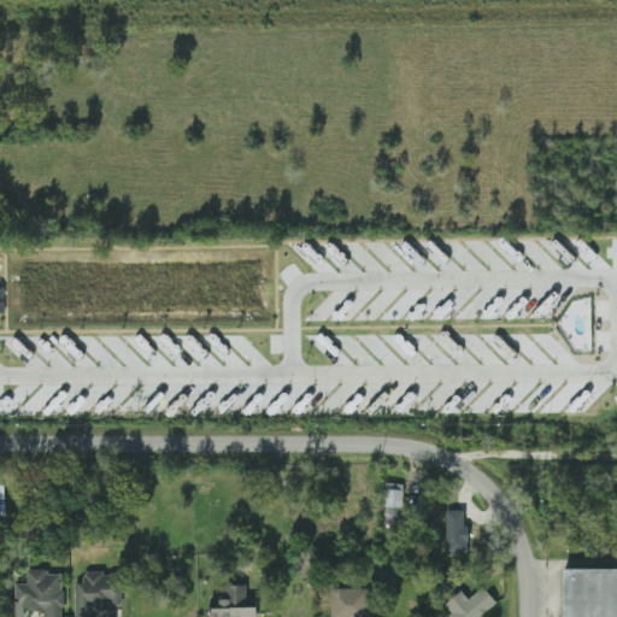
[(386,522),(403,522),(404,483),(387,483),(386,522)]
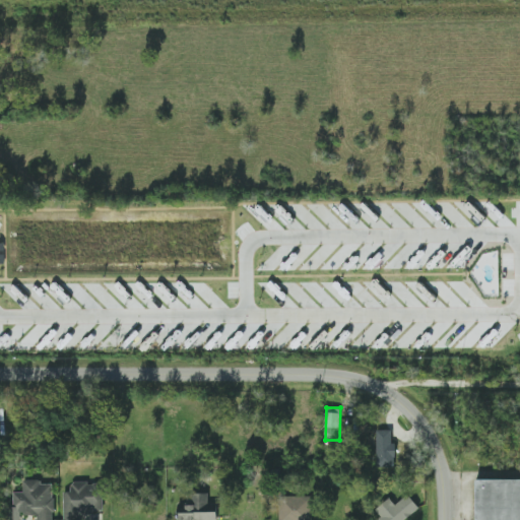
[(376,431),(376,466),(395,466),(396,443),(392,443),(392,431),(376,431)]
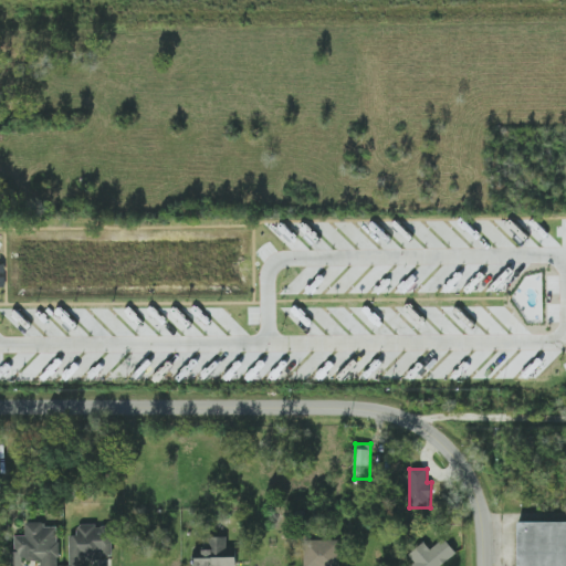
[(59,565),(59,526),(45,527),(45,522),(25,523),(25,535),(12,536),(13,565),(23,565),(23,561),(41,561),(40,565),(59,565)]
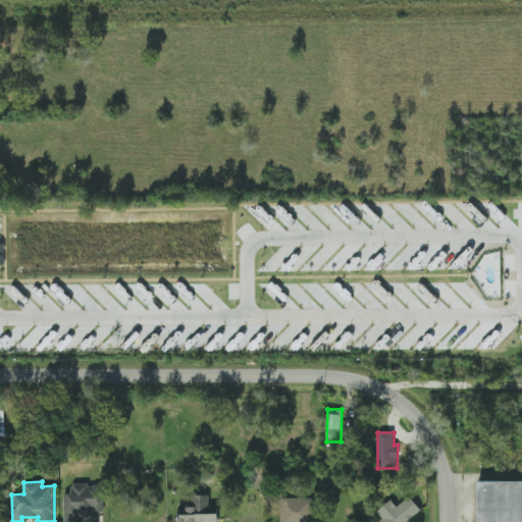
[(521,521),(521,482),(481,482),(481,521),(521,521)]
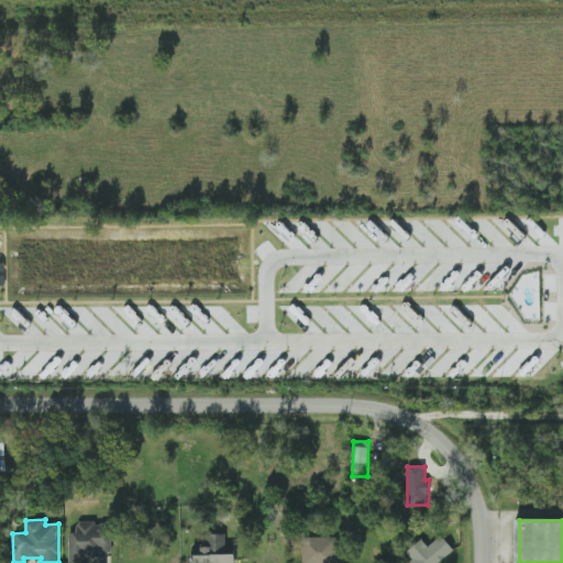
[(69,533),(69,562),(86,562),(87,555),(112,555),(111,522),(77,522),(77,532),(69,533)]
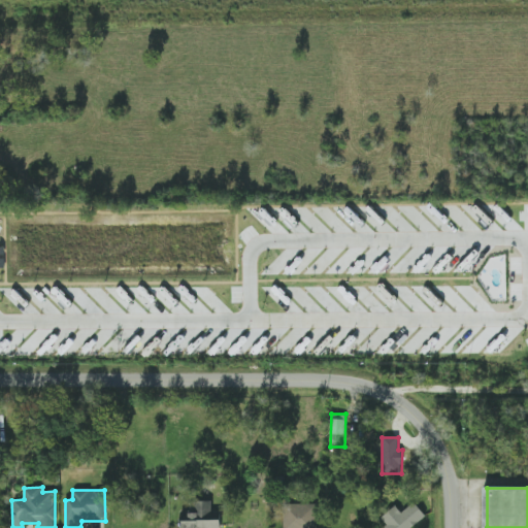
[(182,512),(180,527),(220,527),(221,512),(211,510),(211,501),(192,500),(192,512),(182,512)]
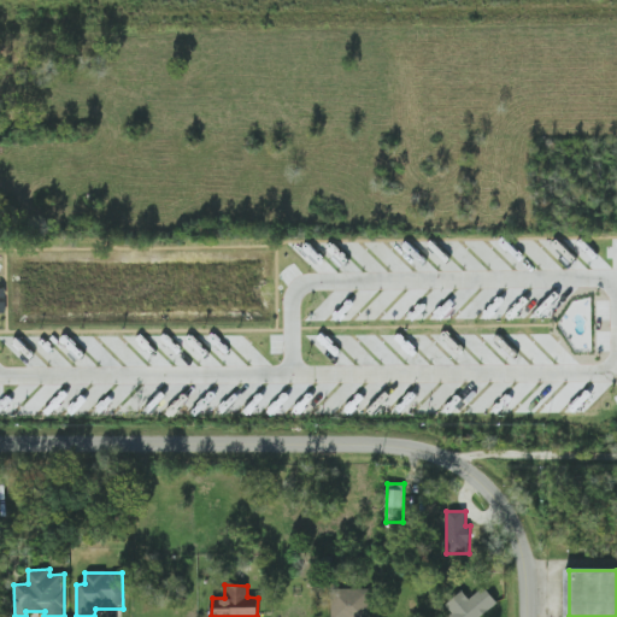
[(331,616),(370,616),(371,588),(333,588),(331,616)]
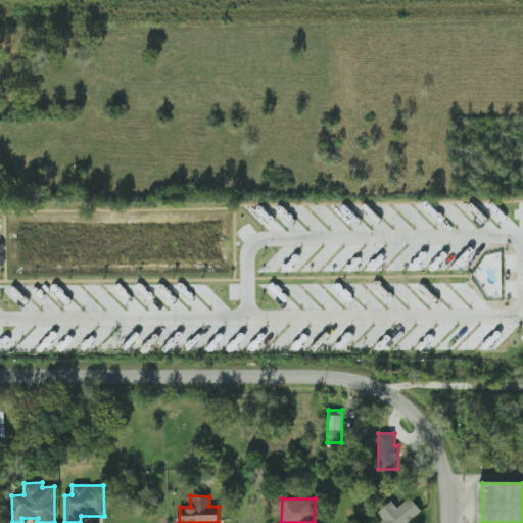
[(380,521),(380,522),(407,522),(422,513),(413,498),(380,521)]
